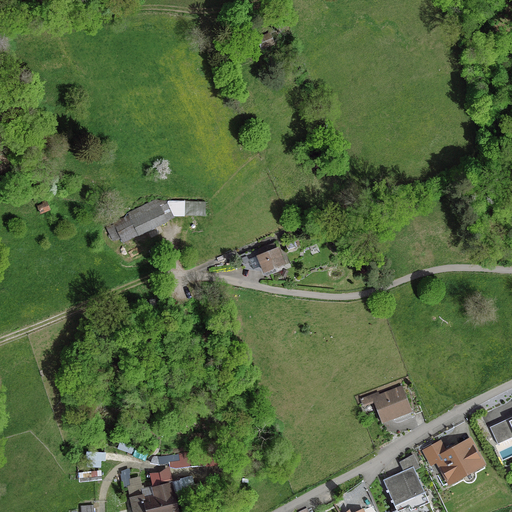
[(272,43),(269,35),(257,40),(260,48),(272,43)]
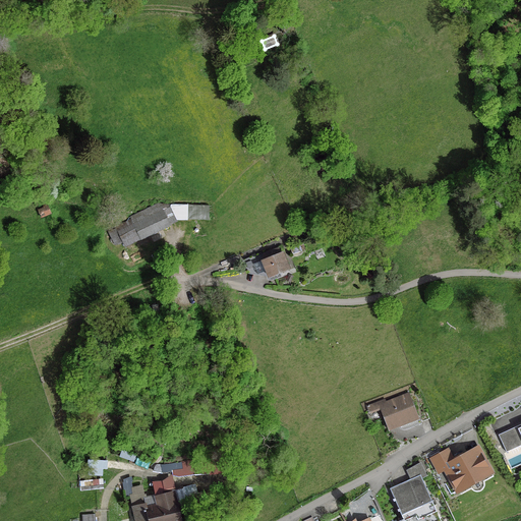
[(130,218),(131,220),(116,227),(124,244),(139,237),(140,239),(168,226),(158,205),(130,218)]
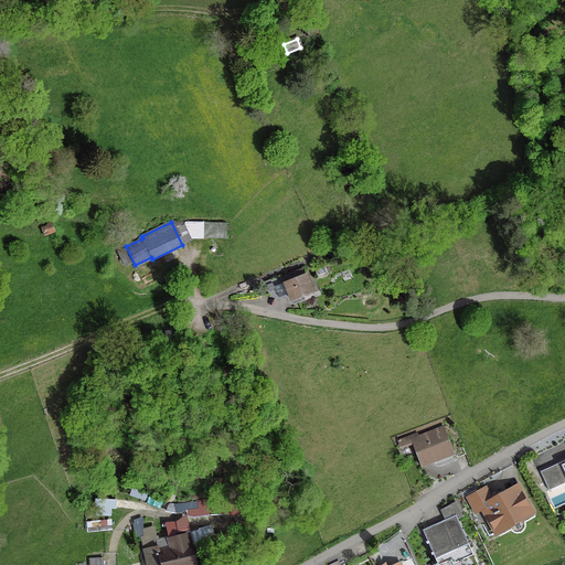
[(51,224),(40,228),(43,235),(54,231),(51,224)]
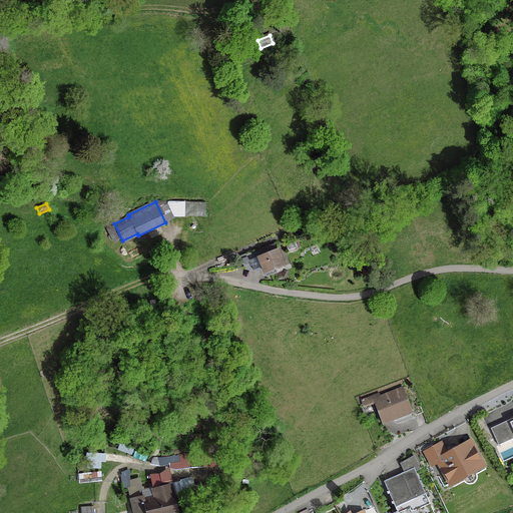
[(343,244),(350,249),(354,242),(347,237),(343,244)]
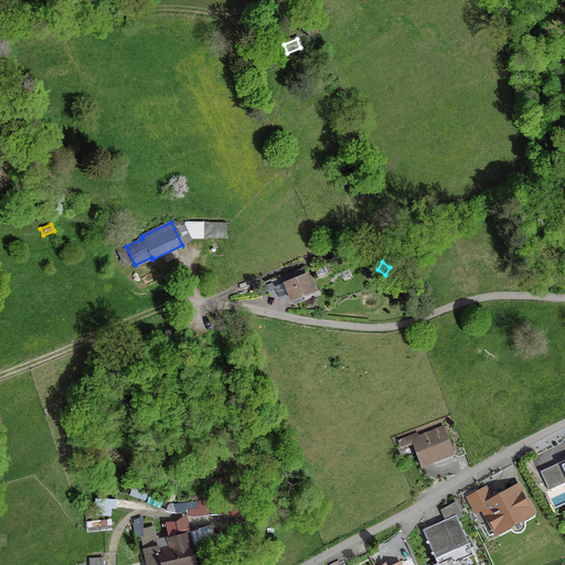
[(316,276),(330,272),(328,264),(313,269),(316,276)]
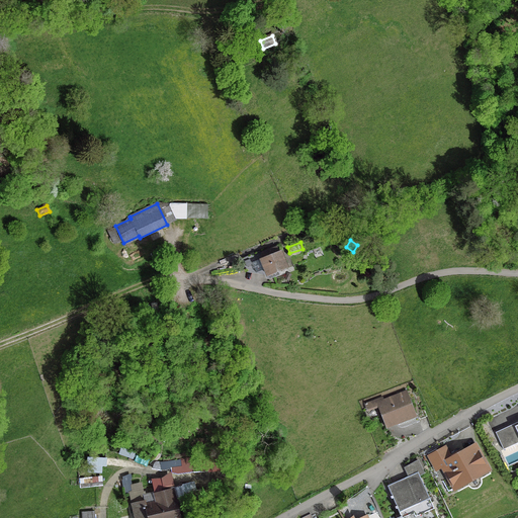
[(264,258),(261,259),(264,266),(267,276),(286,268),(279,252),(275,254),(273,249),(262,254),(264,258)]
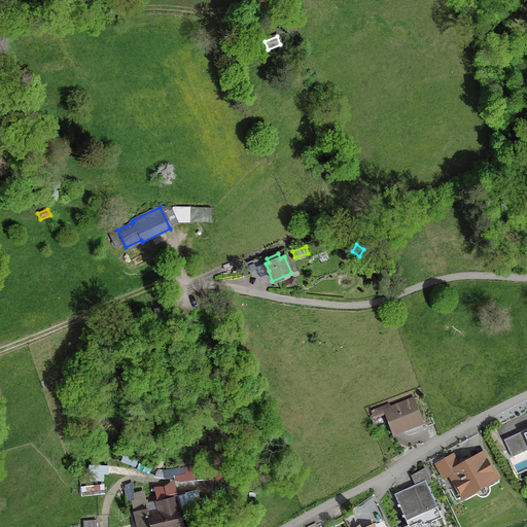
[(259,275),(269,271),(266,264),(262,257),(246,264),(250,274),(259,275)]
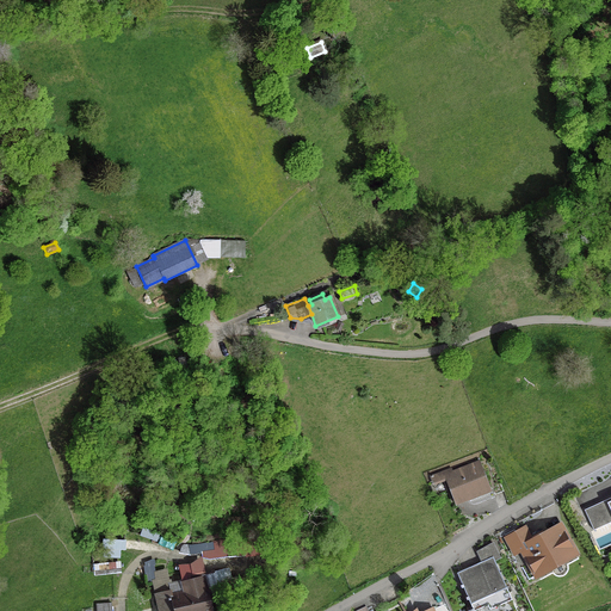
[(445,479),(455,505),(468,500),(467,497),(488,488),(479,461),(451,471),(450,469),(430,476),(432,483),(445,479)]
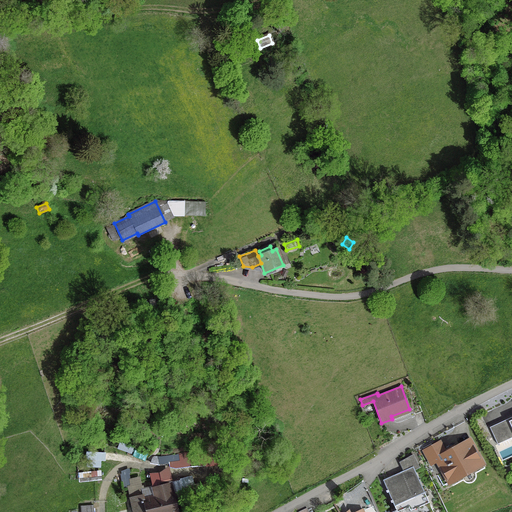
[(511,419),(490,430),(497,445),(511,437),(511,419)]
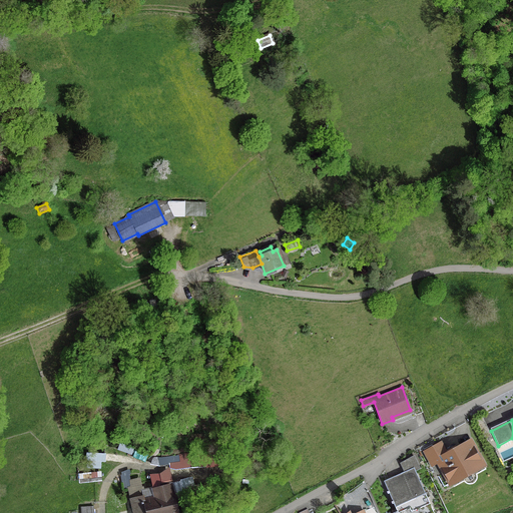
[(148,429),(146,435),(155,438),(156,432),(159,433),(160,427),(146,425),(145,429),(148,429)]
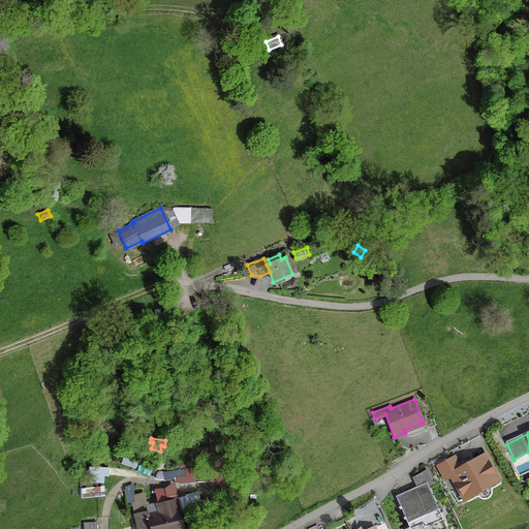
[(485,456),(460,469),(453,458),(438,466),(444,478),(450,475),(464,498),(498,479),(485,456)]
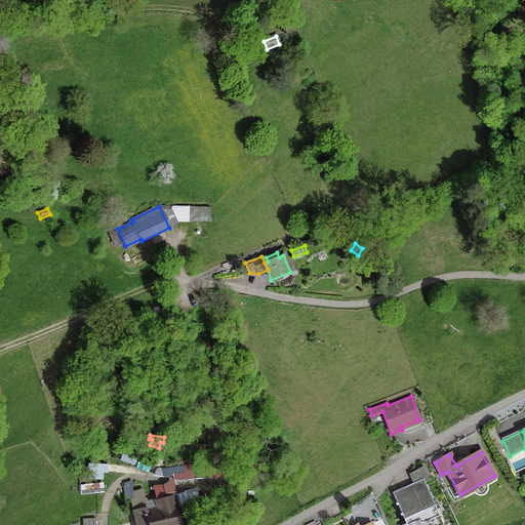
[(397,505),(401,513),(432,499),(422,479),(428,477),(422,467),(409,475),(413,483),(392,492),(396,502),(395,503),(396,505),(397,505)]
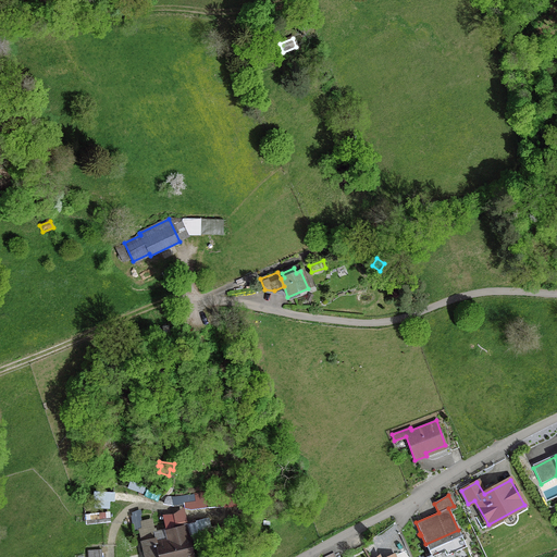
[(135,531),(141,530),(138,511),(135,511),(132,514),(135,531)]
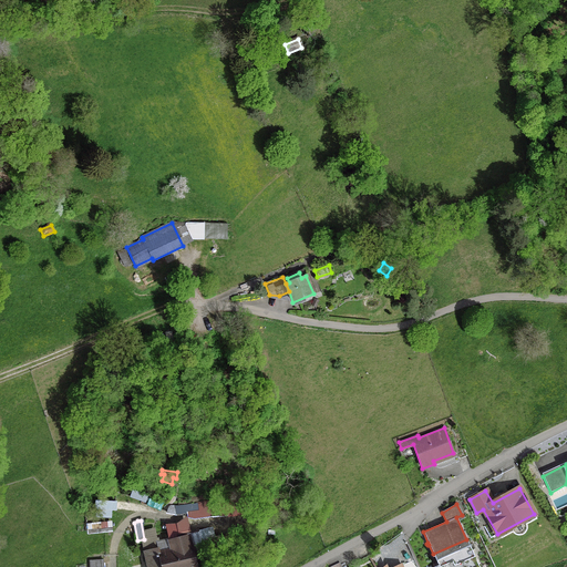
[(146,566),(196,566),(189,535),(187,536),(186,534),(178,536),(176,525),(166,526),(169,539),(156,543),(157,548),(143,552),(146,566)]
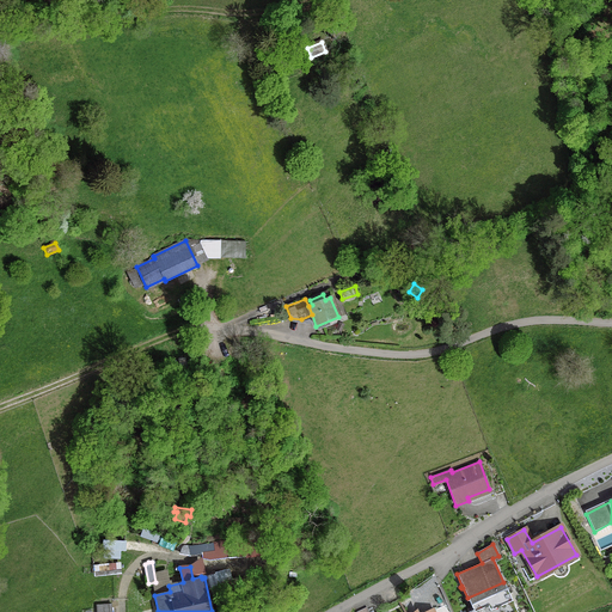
[(256,586),(251,574),(236,580),(240,592),(256,586)]
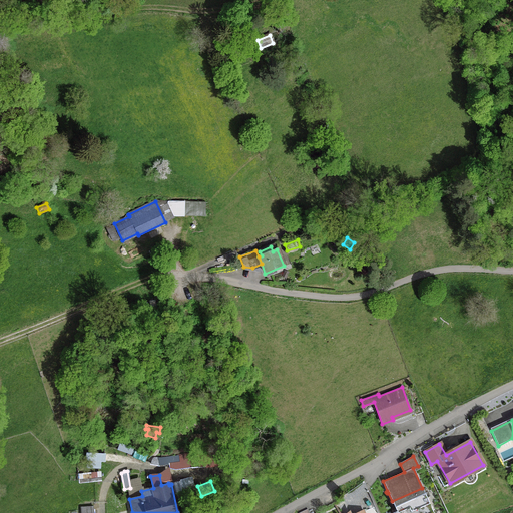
[(427,498),(422,488),(392,501),(390,501),(391,503),(393,503),(397,511),(427,498)]
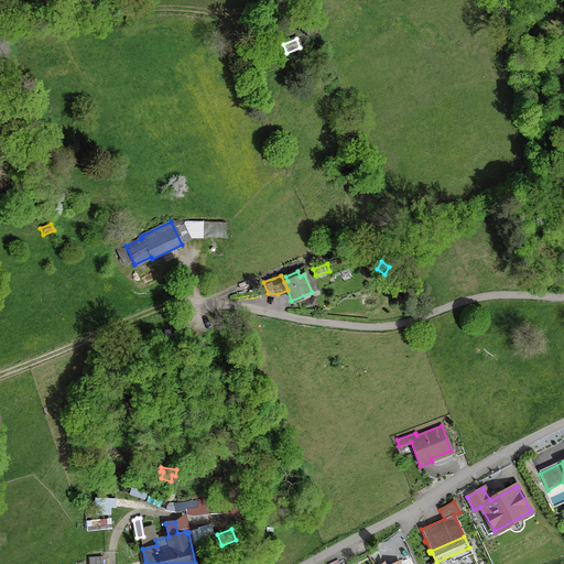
[(472,563),(476,563),(469,548),(436,562),(431,563),(472,563)]
